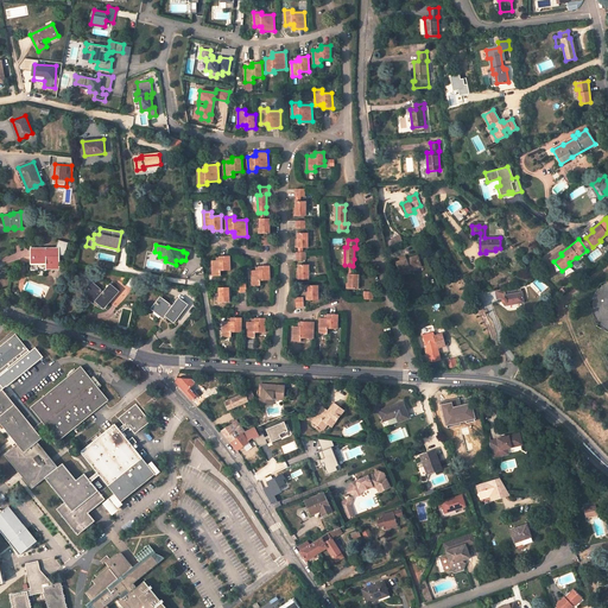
[(59,270),(59,248),(36,249),(36,259),(32,259),(32,271),(46,271),(46,268),(59,270)]
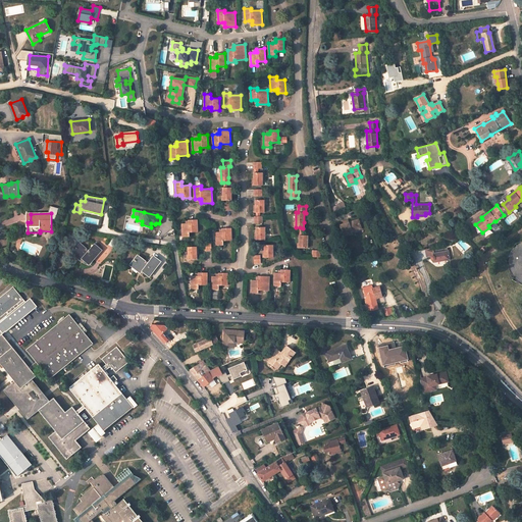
[(481,217),(480,216),(472,222),(474,225),(475,224),(482,219),(481,217)]
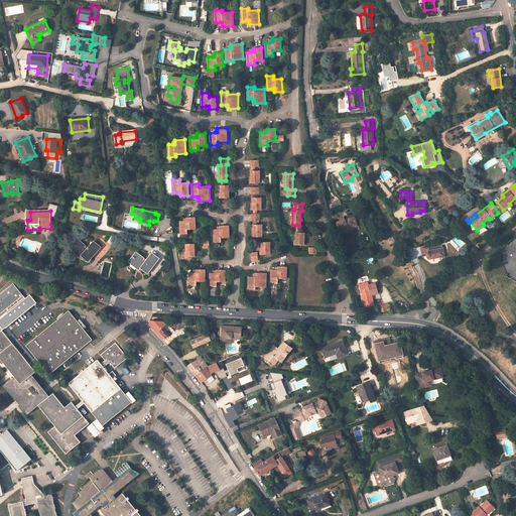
[(196,229),(195,217),(186,218),(186,221),(184,221),(180,221),(180,234),(187,234),(187,230),(196,229)]
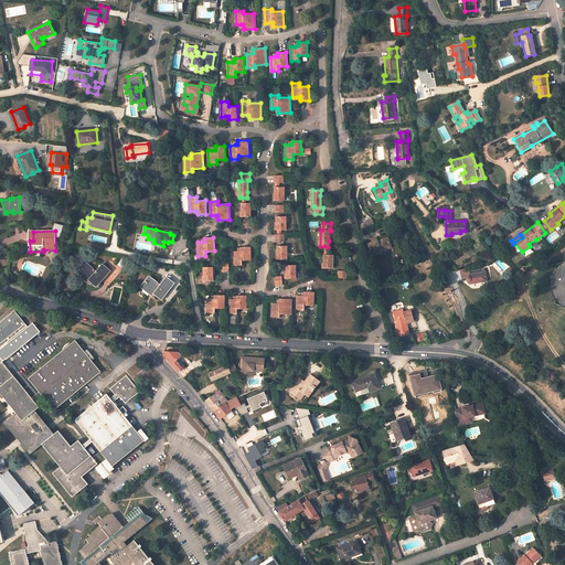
[(392,246),(388,237),(377,241),(376,237),(372,240),(372,242),(369,244),(373,255),(381,253),(381,251),(380,246),(384,245),(386,248),(392,246)]
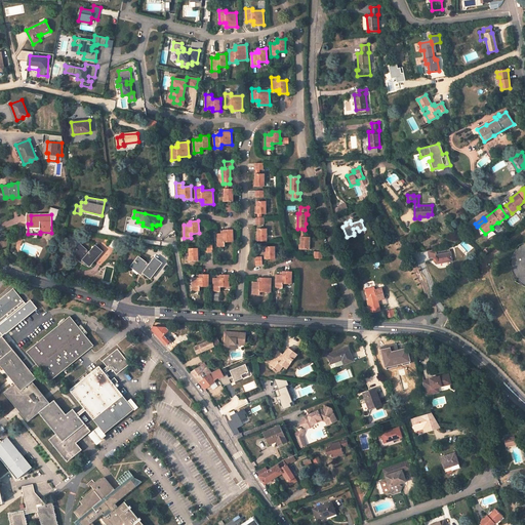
[(164,224),(165,243),(176,242),(175,223),(164,224)]
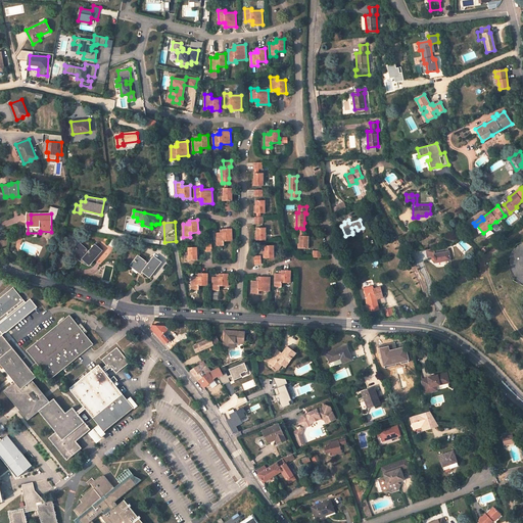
[(232,241),(232,228),(223,229),(223,232),(220,232),(217,232),(218,245),(224,245),(224,241),(232,241)]
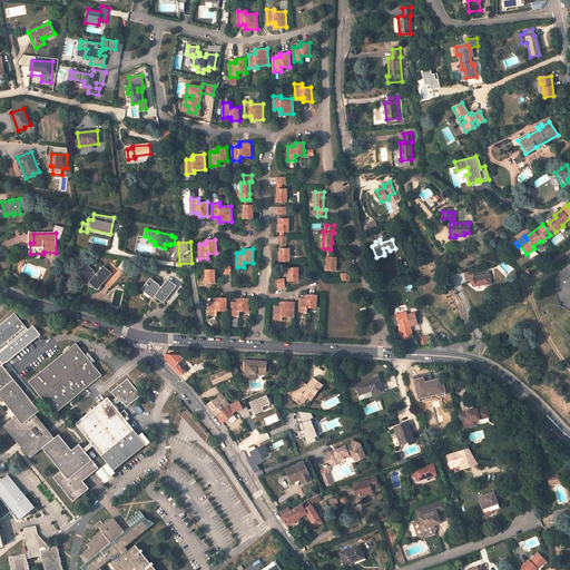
[(327,257),(326,271),(335,271),(335,265),(335,257),(331,257),(327,257)]
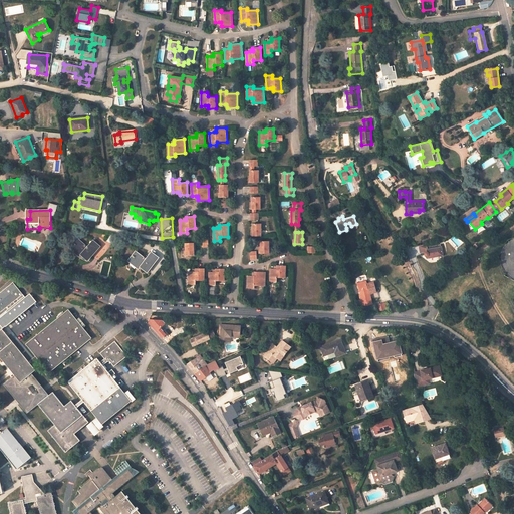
[(513,238),(511,240),(507,243),(504,248),(502,252),(501,256),(501,261),(502,265),(505,272),(510,277),(513,279),(513,238)]
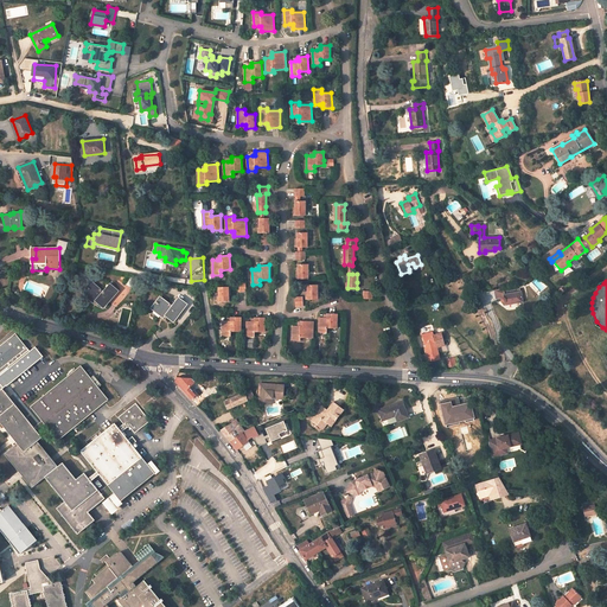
[(113,287),(110,285),(103,293),(94,283),(90,288),(89,287),(83,293),(93,300),(95,296),(97,299),(96,300),(103,307),(119,292),(117,289),(113,287)]
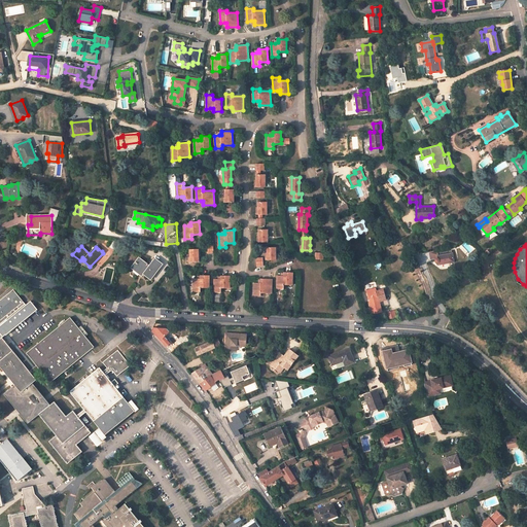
[(450,247),(428,251),(429,259),(434,258),(434,260),(434,261),(435,261),(435,262),(437,262),(437,265),(454,261),(453,252),(451,253),(450,247)]
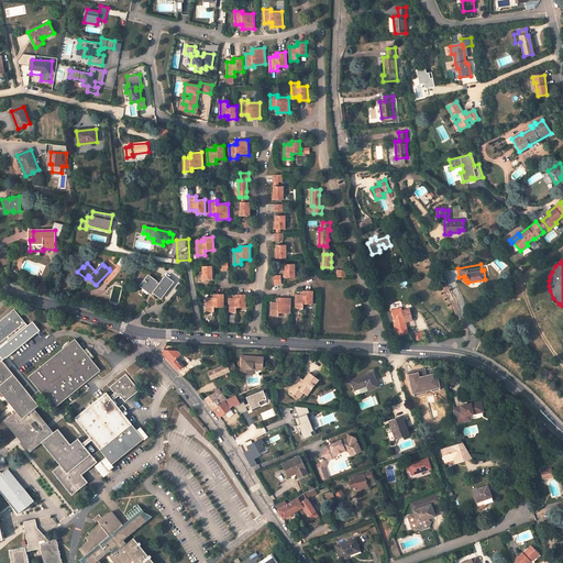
[(211,266),(203,266),(203,279),(212,279),(212,274),(211,266)]
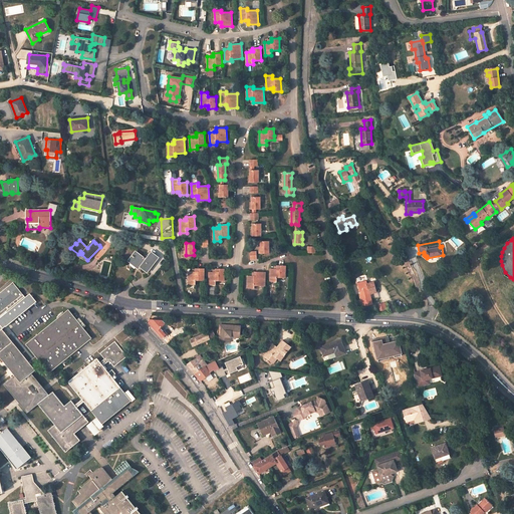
[(158,258),(151,253),(146,259),(137,252),(133,257),(132,256),(129,261),(137,266),(139,263),(141,265),(140,266),(147,272),(158,258)]
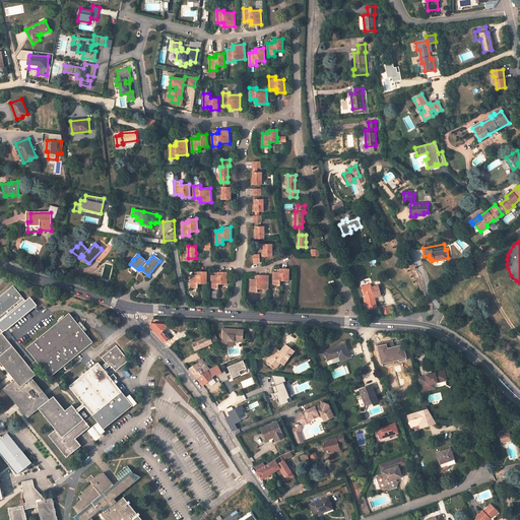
[(287,281),(288,269),(280,268),(280,269),(280,272),(277,272),(274,272),(273,285),(280,285),(280,281),(287,281)]
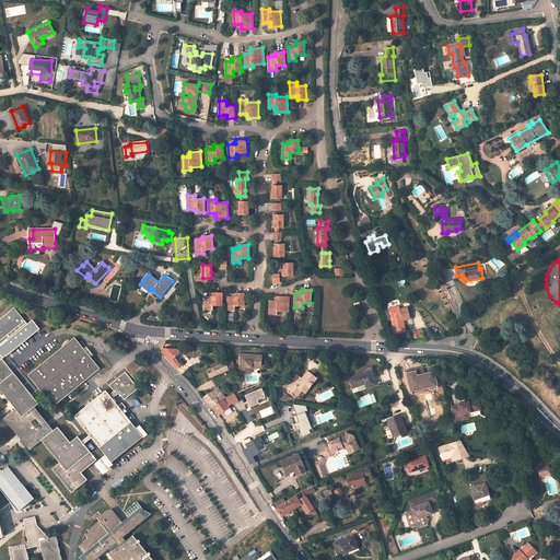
[(222,305),(222,292),(213,292),(213,293),(213,296),(210,296),(207,296),(206,310),(213,310),(213,306),(222,305)]
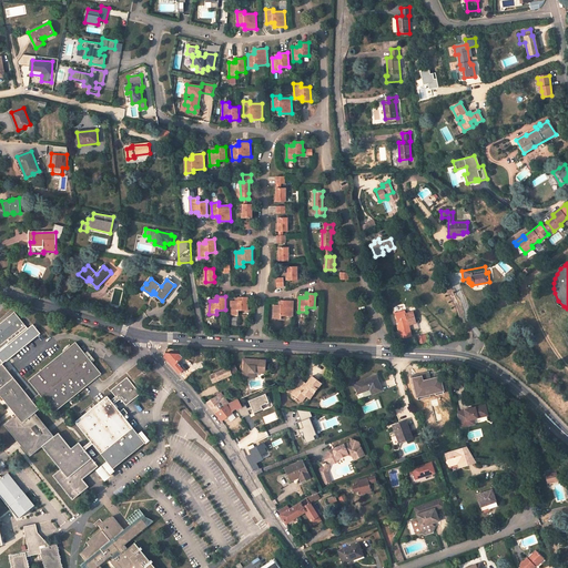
[(247,296),(239,296),(239,297),(239,300),(235,301),(232,300),(231,315),(239,315),(239,311),(247,311),(247,296)]
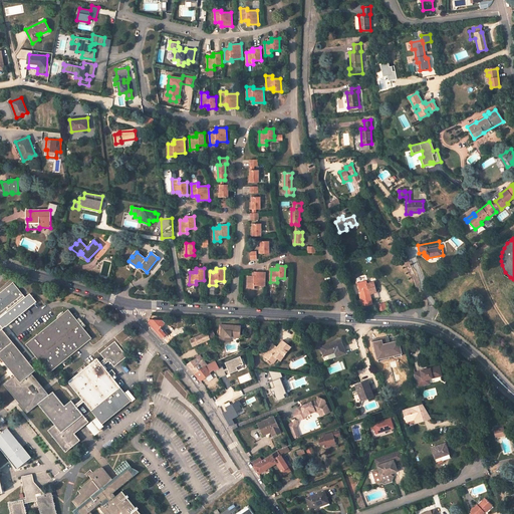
[(252,276),(248,276),(248,288),(254,288),(254,286),(264,286),(264,272),(254,272),(254,273),(254,276),(252,276)]
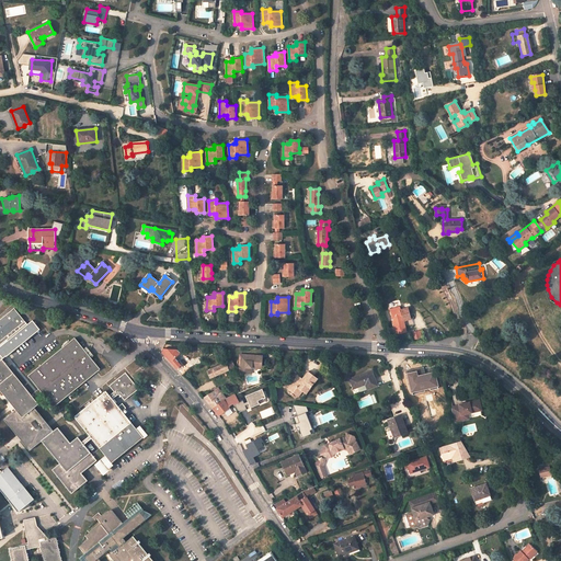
[(403,309),(400,310),(400,307),(391,309),(393,321),(403,318),(403,321),(411,319),(409,312),(412,311),(411,307),(403,309)]
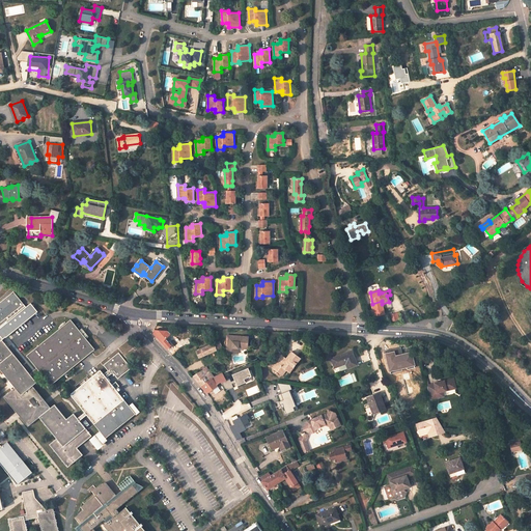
[(6,322),(20,311),(18,309),(24,304),(14,291),(0,303),(0,323),(4,319),(6,322)]
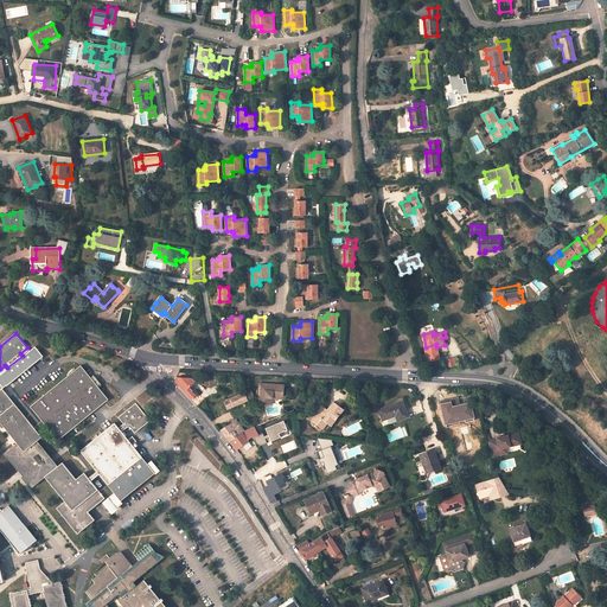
[(5,374),(11,382),(42,358),(44,357),(37,347),(5,374)]
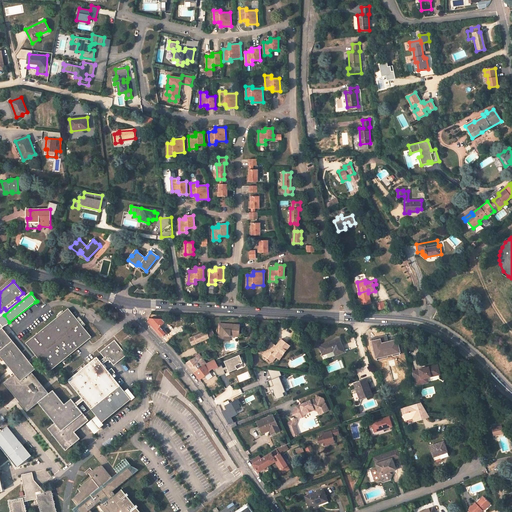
[(38,357),(49,372),(91,337),(68,309),(26,343),(36,355),(29,361),(30,363),(38,357)]
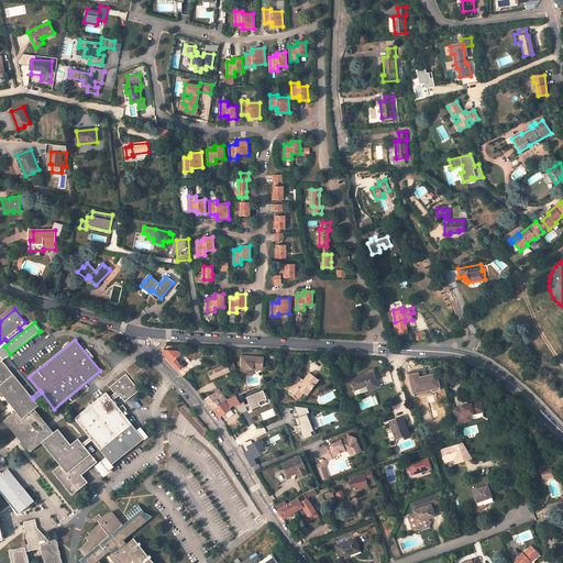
[(241,355),(240,373),(250,373),(250,368),(253,368),(253,365),(257,365),(257,367),(262,367),(263,357),(258,357),(253,357),(253,355),(241,355)]
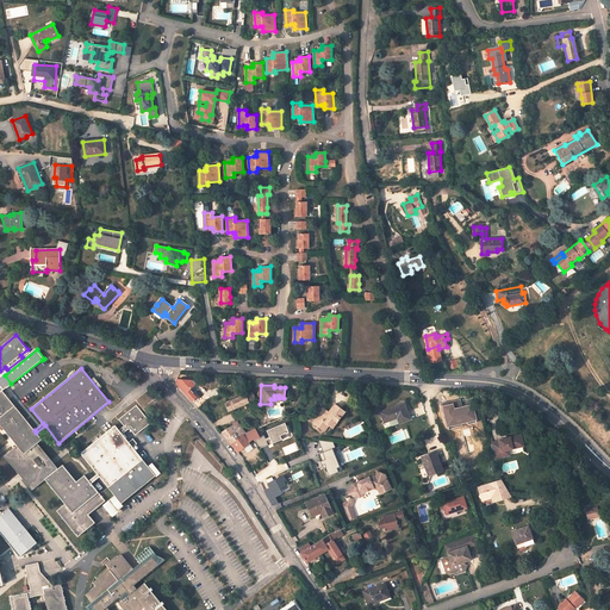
[(22,475),(32,490),(45,479),(66,504),(57,510),(78,535),(94,522),(87,515),(109,497),(101,490),(98,492),(91,484),(88,481),(85,475),(76,481),(62,465),(57,468),(51,461),(37,444),(43,440),(36,433),(35,430),(18,410),(2,391),(0,393),(0,423),(18,444),(13,448),(5,455),(22,475)]
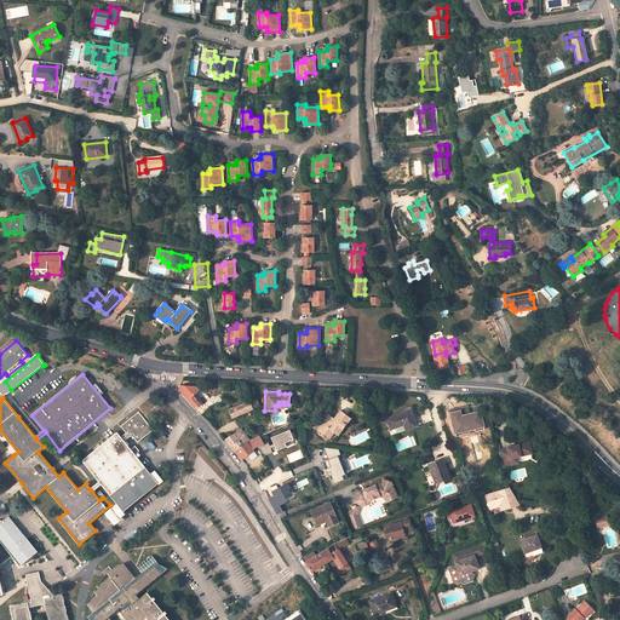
[(259,406),(257,399),(250,402),(253,409),(259,406)]
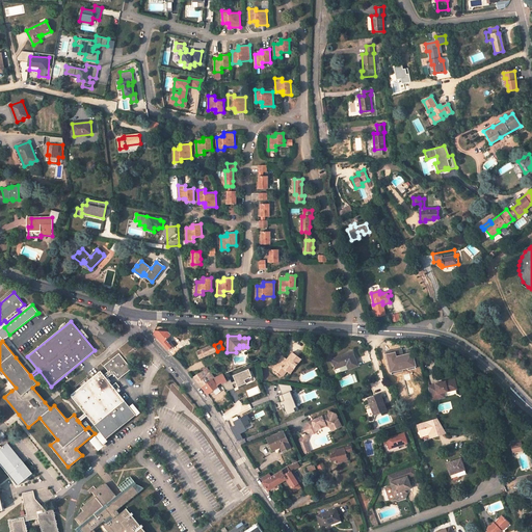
[(202,350),(205,356),(217,351),(214,345),(202,350)]
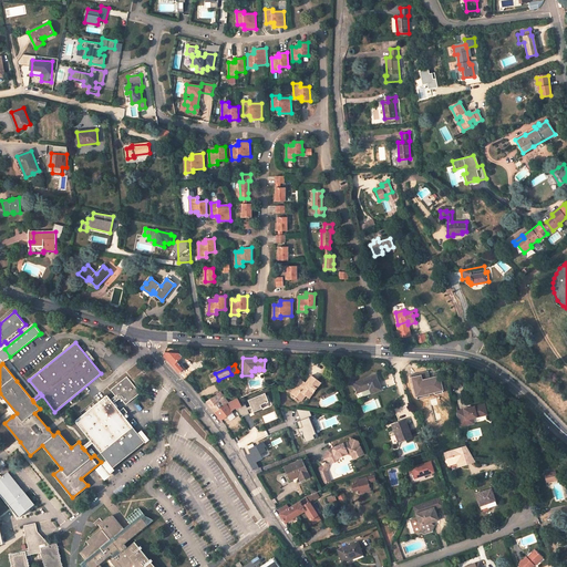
[(372,378),(368,380),(367,378),(353,382),(356,389),(359,388),(360,392),(370,388),(371,393),(378,391),(377,389),(381,388),(377,374),(371,375),(372,378)]
